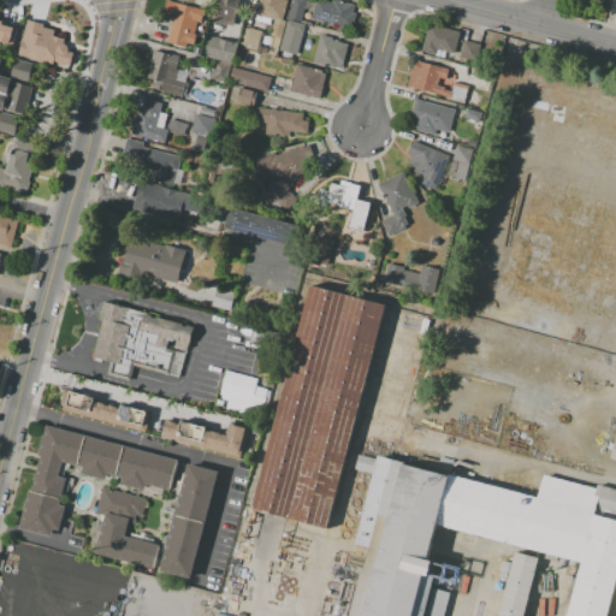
[(215,0),(212,22),(232,27),(238,0),(215,0)]
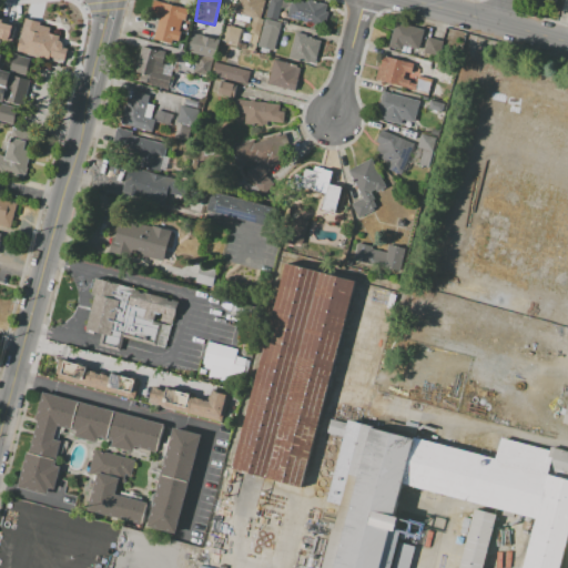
[(239,0),(264,0),(259,20),(233,13),(236,2),(239,3),(239,0)]
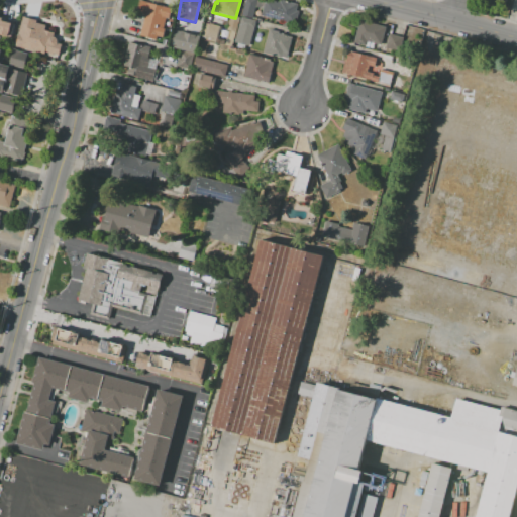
[(244,0),(241,15),(252,18),(256,0),(244,0)]
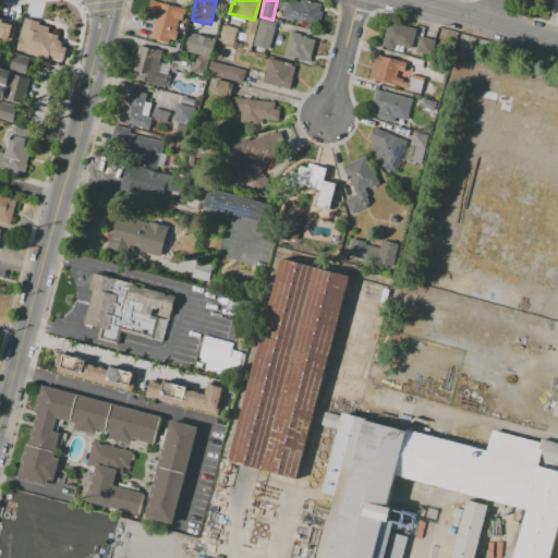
[(287,0),(282,17),(318,26),(322,13),(318,12),(320,4),(302,0),(301,3),(287,0)]
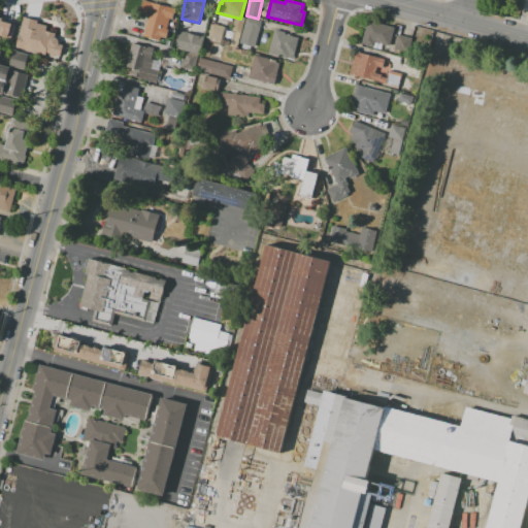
[(142,1),(174,8),(172,20),(168,19),(166,29),(168,29),(166,39),(160,37),(159,40),(142,36),(147,14),(140,12),(142,1)]
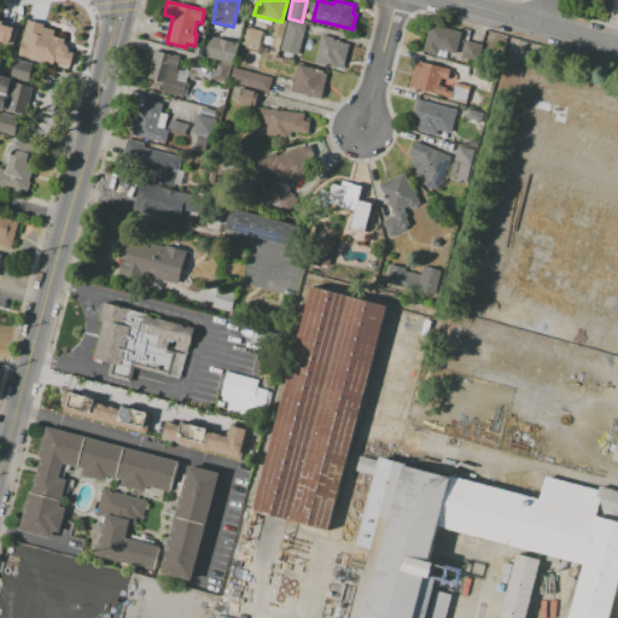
[(0,41),(12,45),(17,27),(0,22),(0,41)]
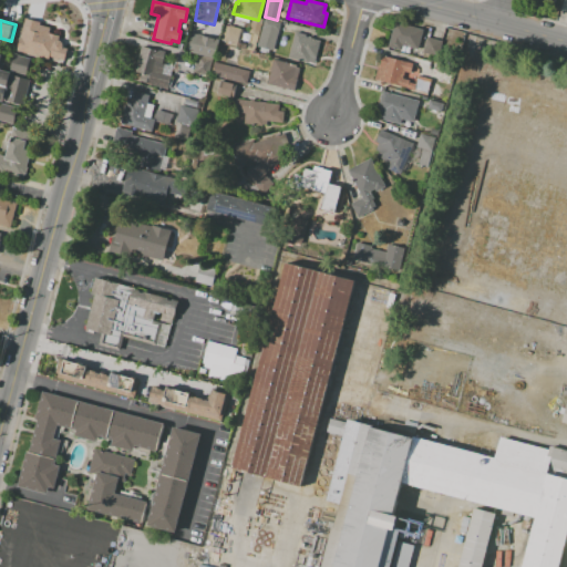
[(264,20),(279,24),(272,51),(257,47),(264,20)]
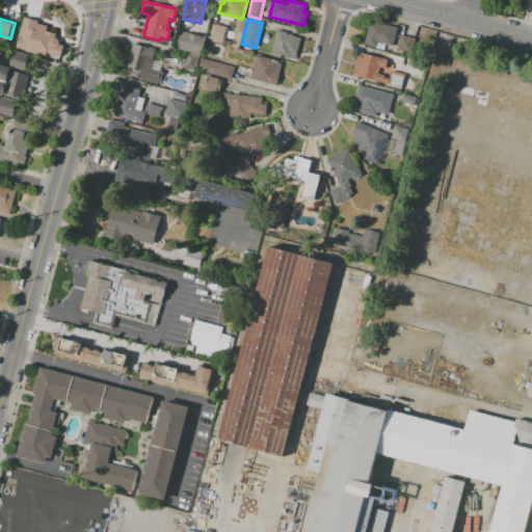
[(369,21),(364,44),(377,47),(379,41),(393,44),(397,27),(369,21)]
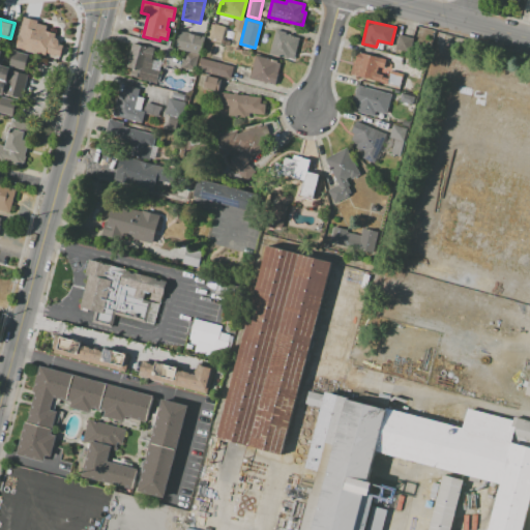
[(23,50),(26,36),(32,37),(36,24),(48,27),(47,32),(56,34),(55,39),(64,42),(60,59),(23,50)]
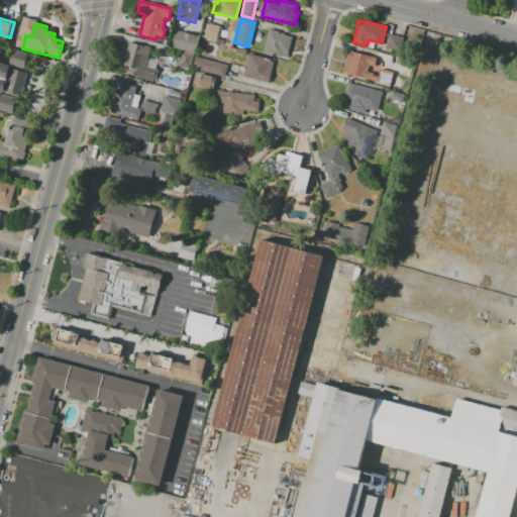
[(204,23),(219,26),(215,42),(206,40),(206,38),(201,36),(204,23)]
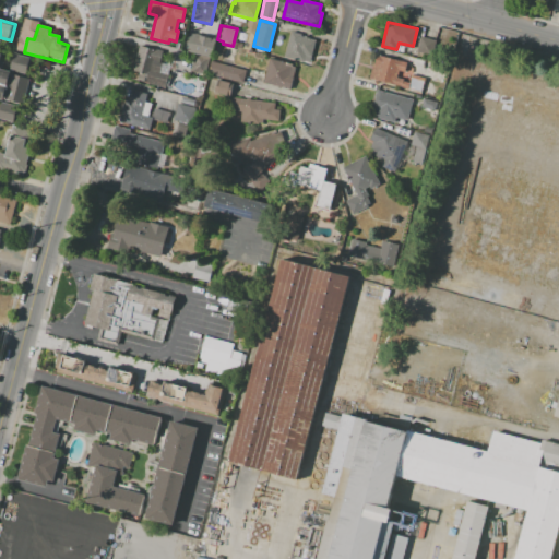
[(290,32),(301,34),(301,36),(316,39),(310,63),(284,57),(290,32)]
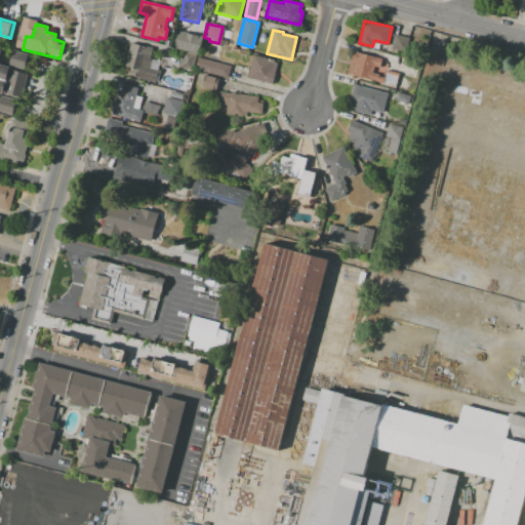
[(184,32),(178,49),(198,54),(203,37),(184,32)]
